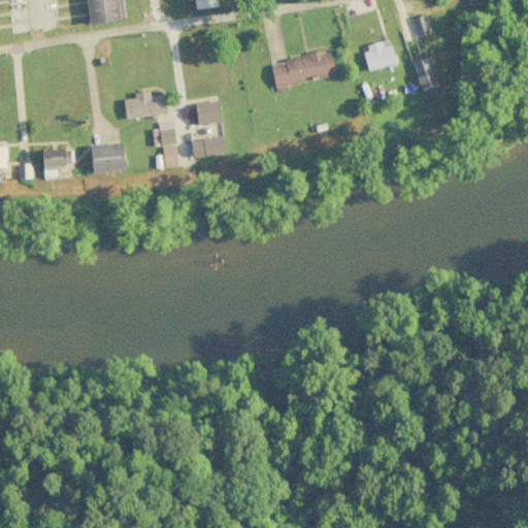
[(84,0),(87,23),(122,20),(120,0),(84,0)]
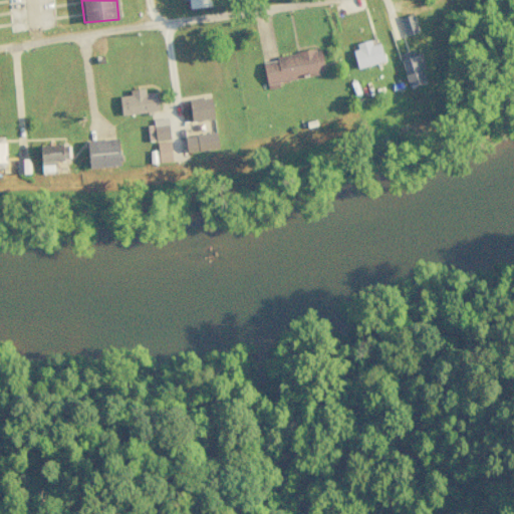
[(188,0),(189,8),(210,6),(209,0),(188,0)]
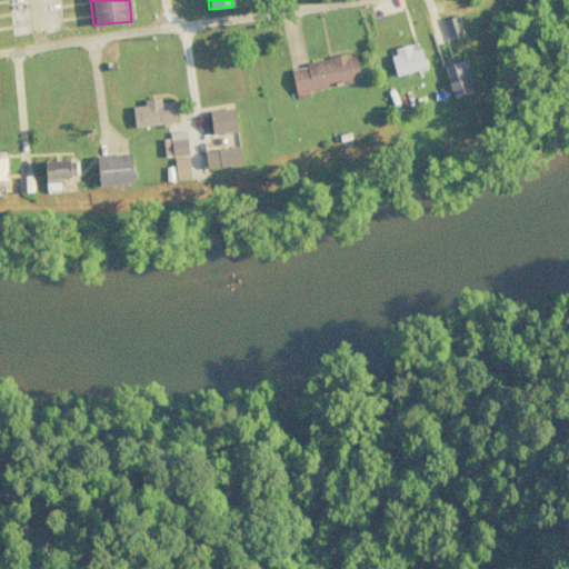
[(442,19),(447,39),(461,36),(457,16),(442,19)]
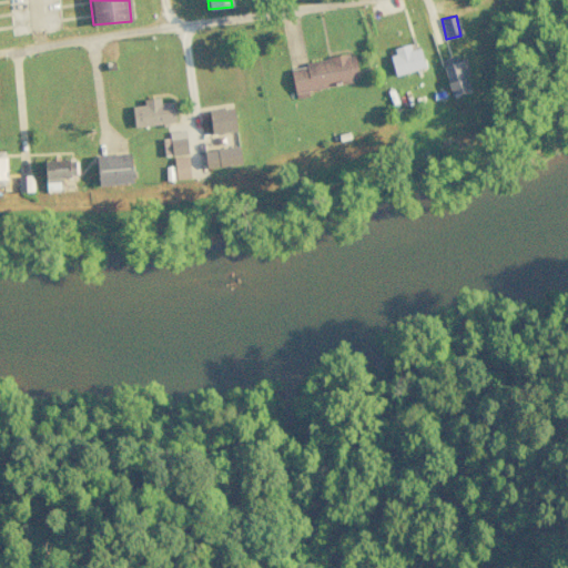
[(411,49),(408,43),(389,49),(396,75),(424,68),(418,47),(411,49)]
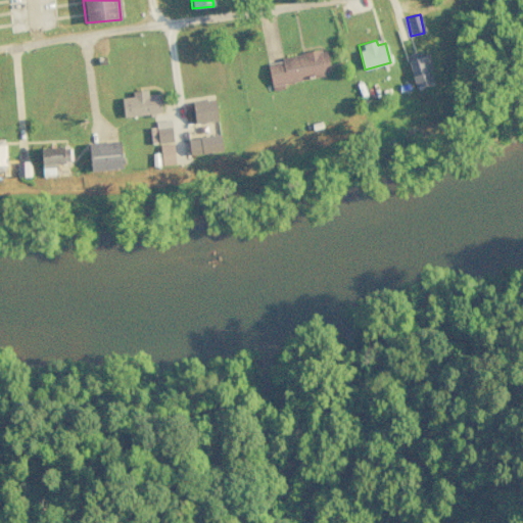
[(423,49),(405,55),(417,90),(432,84),(427,68),(430,67),(423,49)]
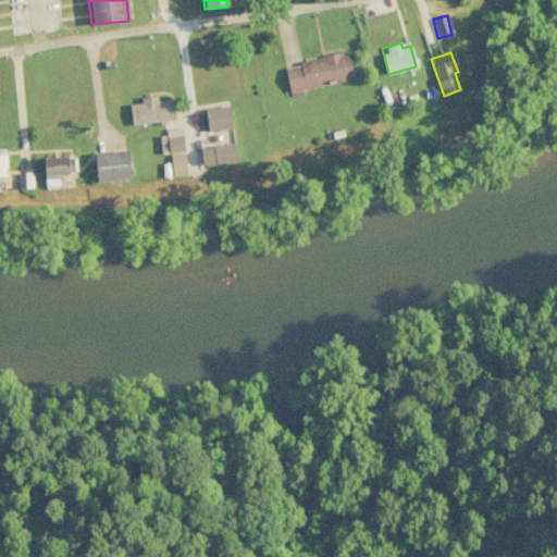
[(284,64),(288,91),(351,79),(347,53),(284,64)]
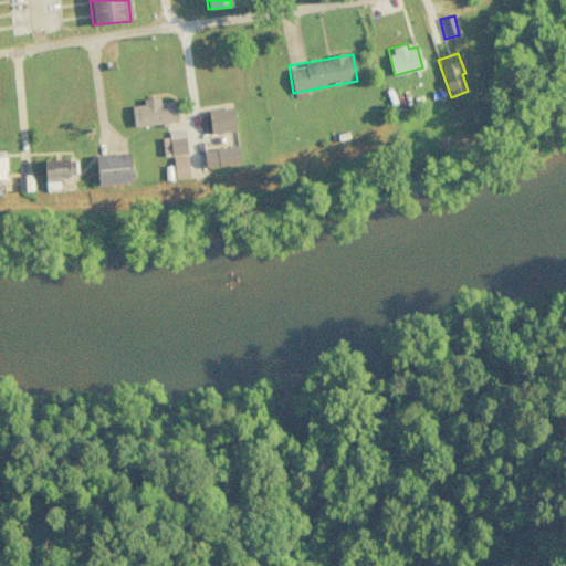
[(173,101),(159,102),(158,97),(142,98),(143,104),(130,105),(133,126),(175,122),(173,101)]
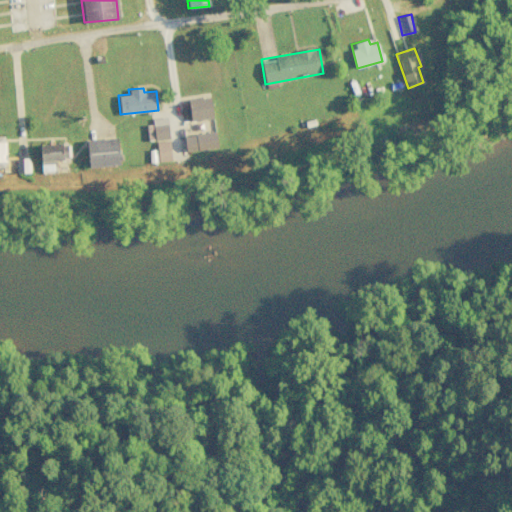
[(212,117),(209,96),(188,99),(191,121),(212,117)]
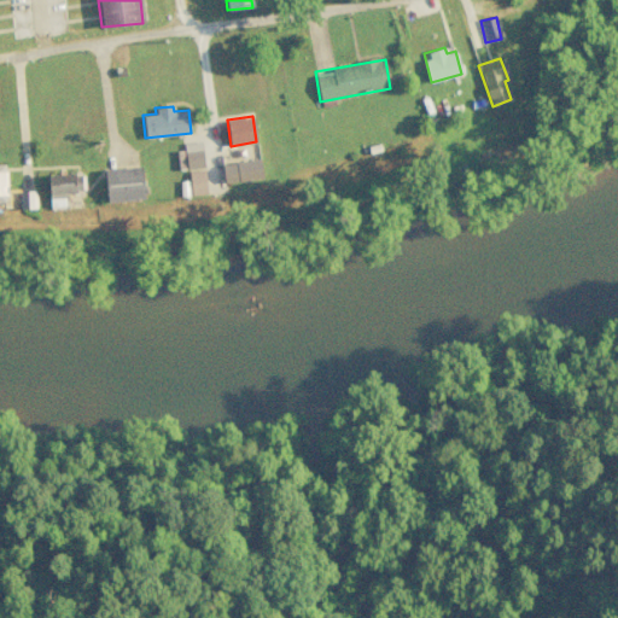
[(204,168),(202,141),(184,143),(185,169),(204,168)]
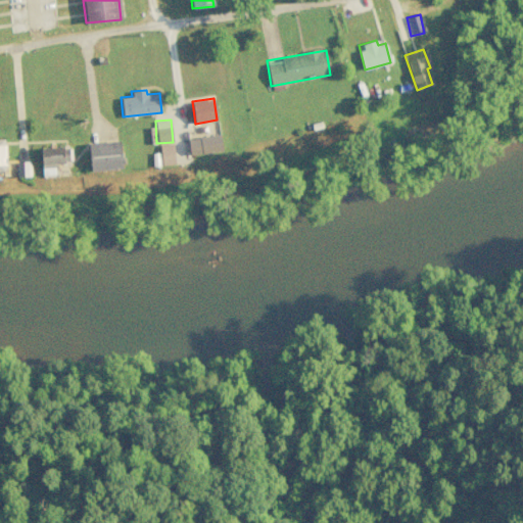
[(222,150),(219,134),(187,139),(190,155),(222,150)]
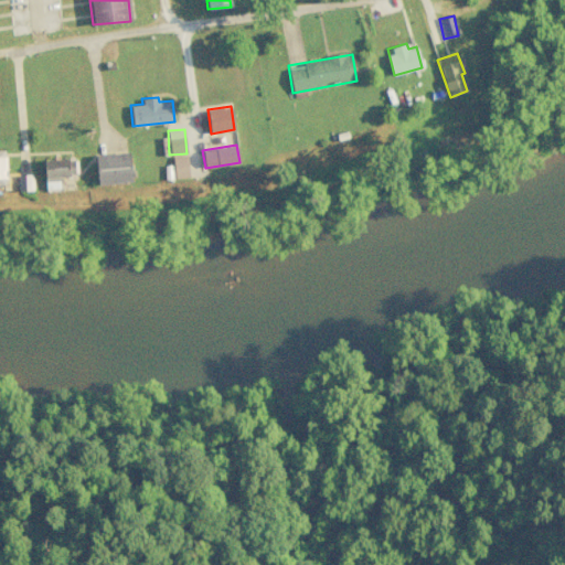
[(97,184),(130,183),(129,152),(96,153),(97,184)]
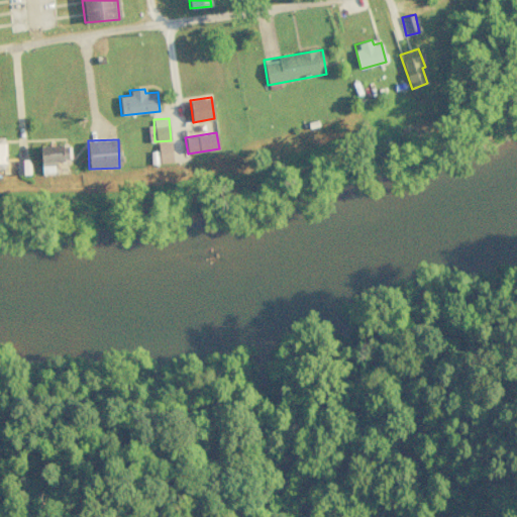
[(158,142),(159,164),(172,163),(171,141),(158,142)]
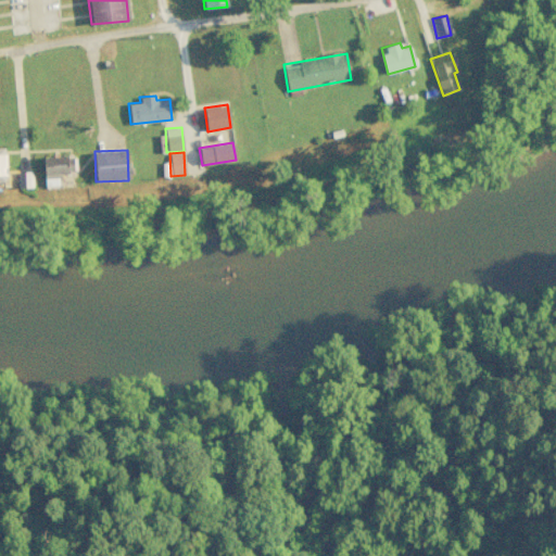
[(43,156),(43,187),(59,186),(59,173),(71,173),(71,155),(43,156)]
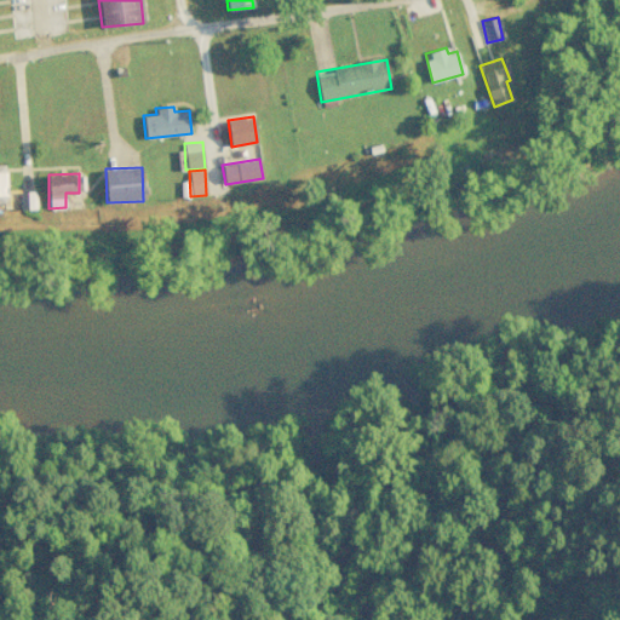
[(18,210),(35,210),(35,191),(18,191),(18,210)]
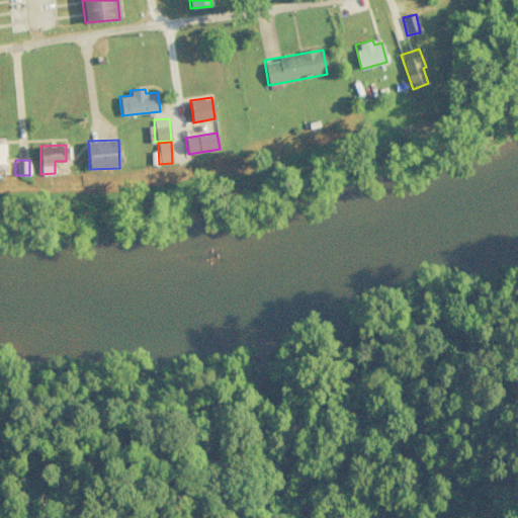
All buildings are outlined.
